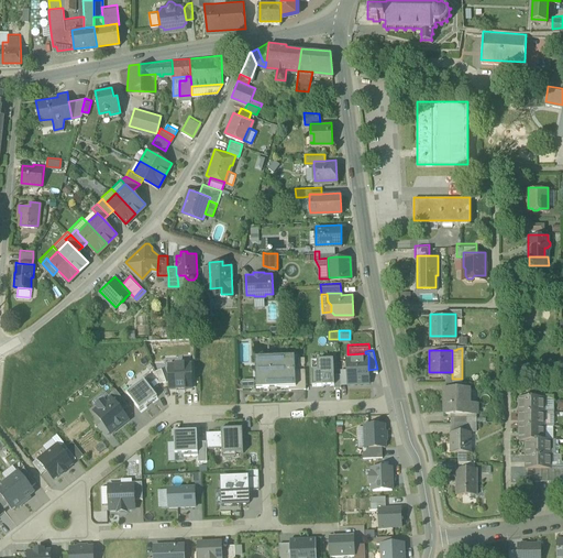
[(262,365),(255,365),(256,384),(288,383),(296,383),(296,373),(295,367),(295,352),(262,353),(262,365)]
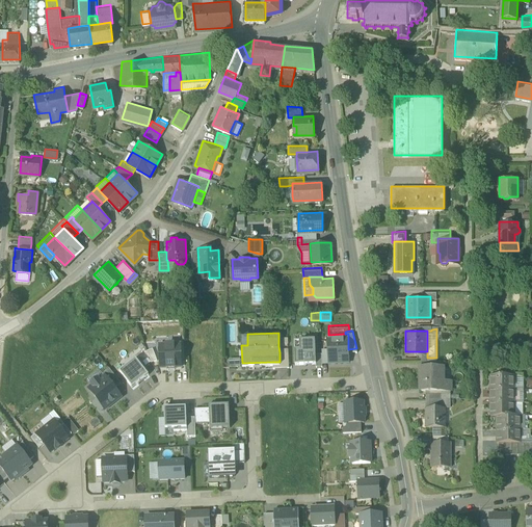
[(328,335),(327,335),(328,360),(349,359),(348,349),(348,334),(345,334),(328,335)]
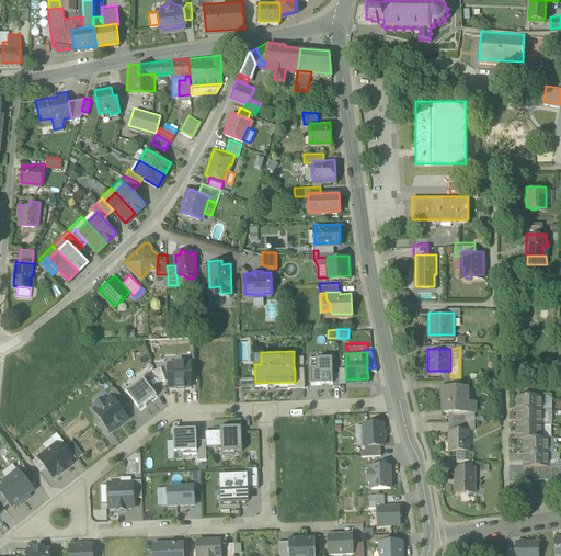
[(310,355),(311,381),(333,379),(333,371),(332,354),(310,355)]
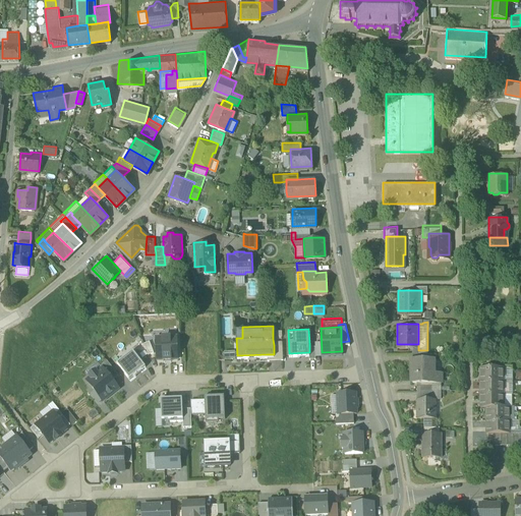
[(156,335),(157,356),(178,355),(177,334),(156,335)]
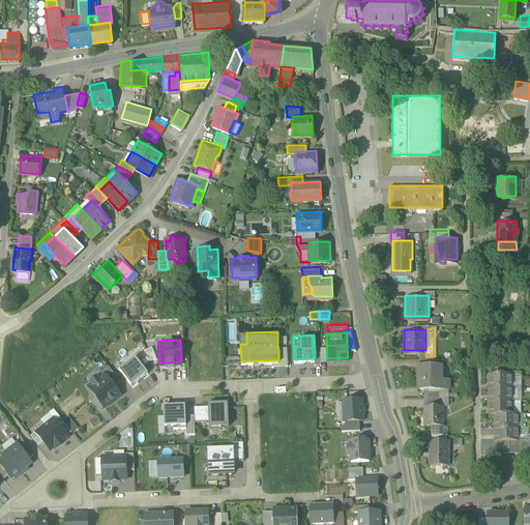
[(150,358),(156,355),(152,344),(146,347),(150,358)]
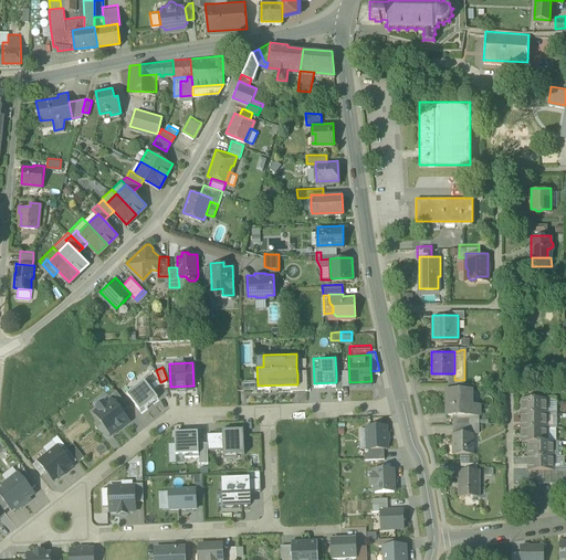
[(297,384),(290,384),(291,388),(307,387),(306,367),(296,368),(297,374),(297,384)]
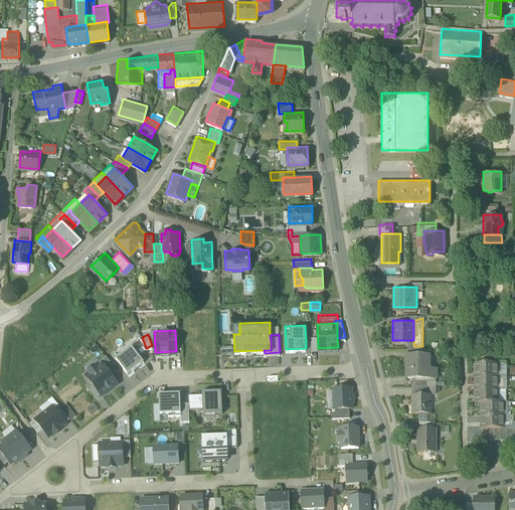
[(132,344),(116,356),(128,372),(144,359),(132,344)]
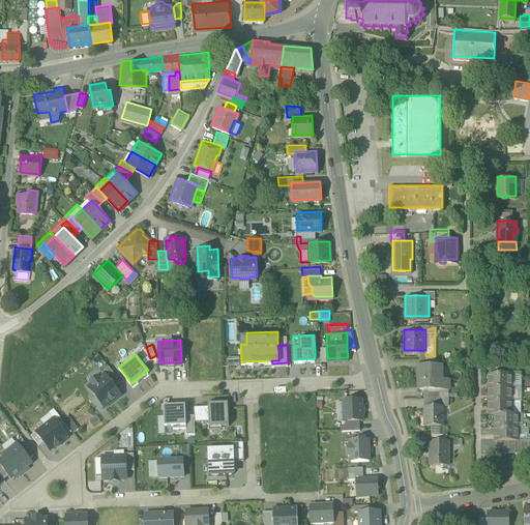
[(423,385),(448,385),(448,377),(441,377),(441,362),(432,362),(419,362),(419,385),(423,385)]
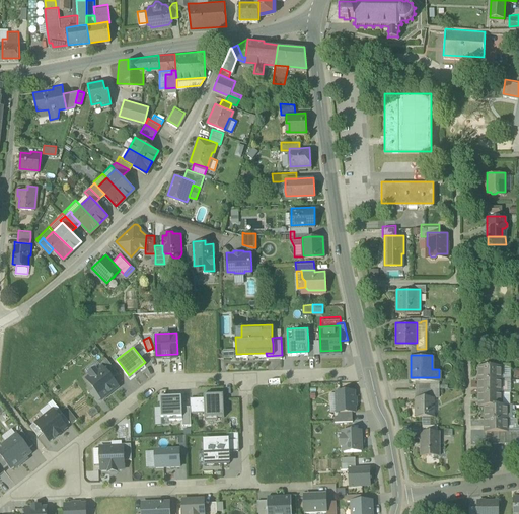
[(99,361),(101,364),(102,363),(112,375),(118,370),(106,356),(99,361)]
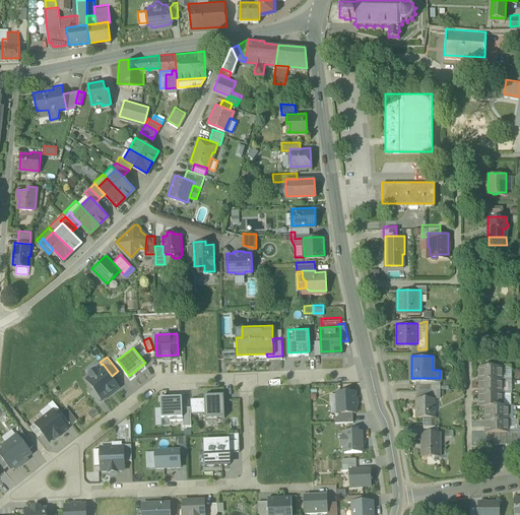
[(85,367),(89,372),(95,367),(96,369),(102,365),(100,362),(96,359),(85,367)]
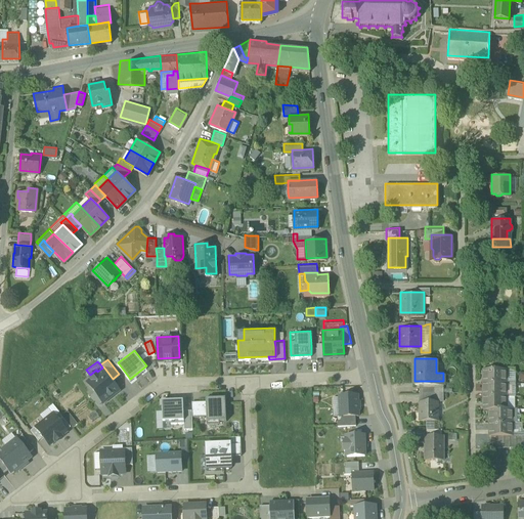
[(91,377),(87,380),(95,389),(102,399),(103,399),(119,387),(113,379),(103,366),(102,368),(97,372),(96,370),(90,375),(91,377)]
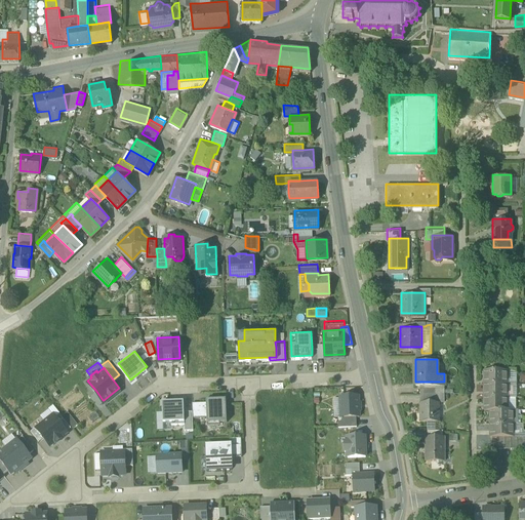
[(484,367),(484,381),(507,381),(507,367),(484,367)]
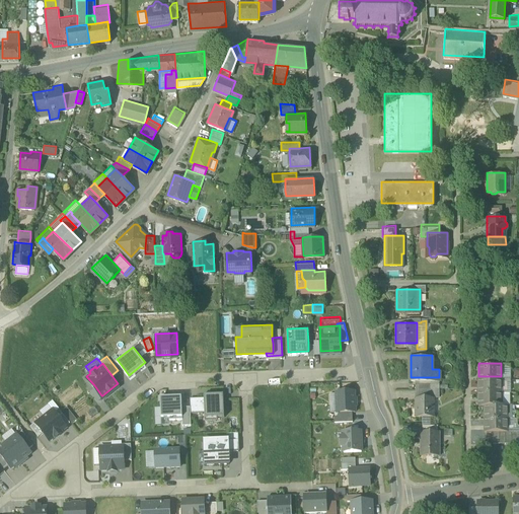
[(478,376),(478,389),(501,389),(501,376),(478,376)]
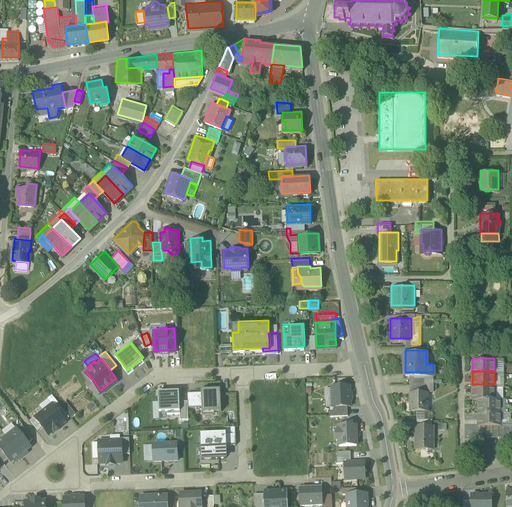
[(100,390),(93,380),(88,384),(96,394),(100,390)]
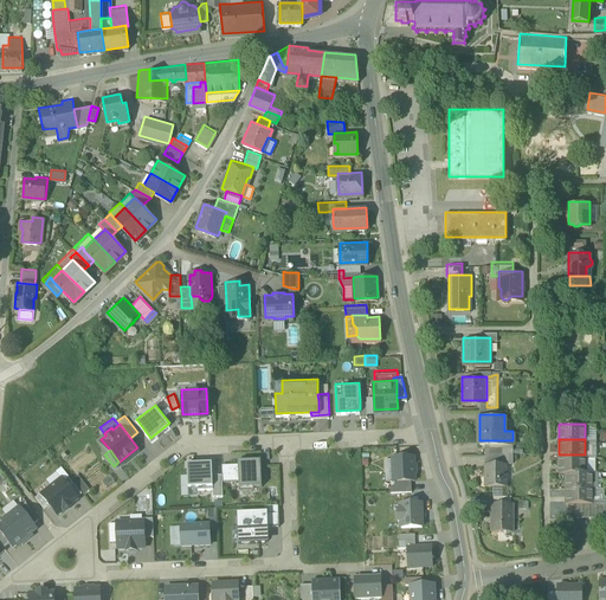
[(513,462),(513,450),(502,450),(502,458),(484,458),(484,460),(507,460),(513,462)]
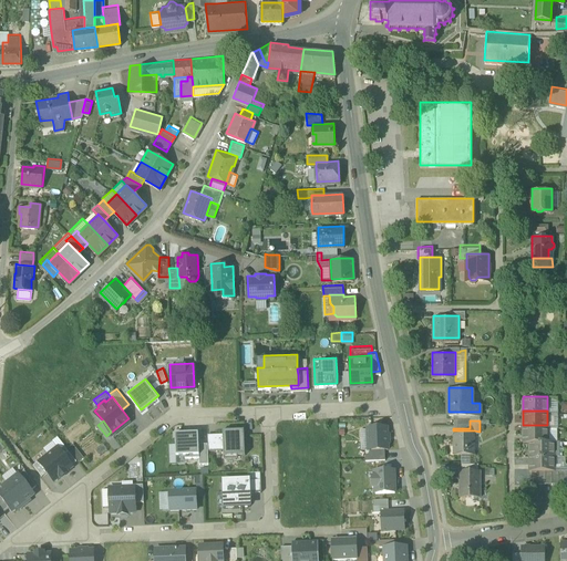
[(387,424),(368,424),(368,446),(384,446),(388,446),(388,439),(390,439),(389,430),(388,430),(387,424)]
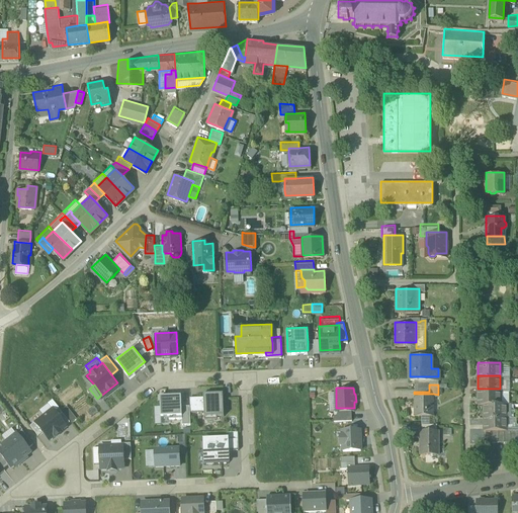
[(478,401),(484,401),(500,401),(500,389),(478,389),(478,401)]
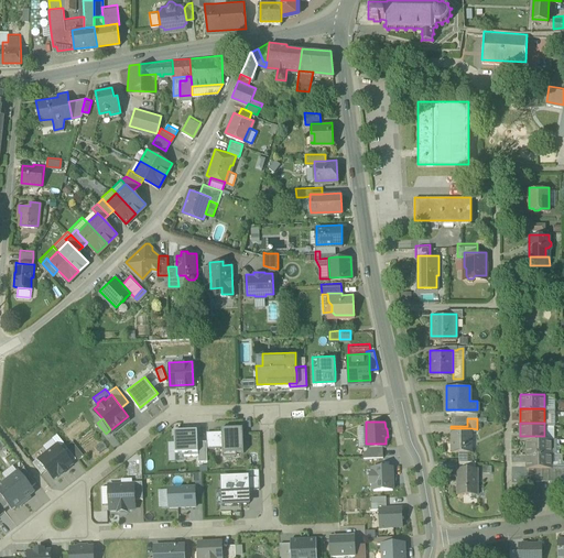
[(223,445),(223,452),(237,451),(237,449),(243,449),(242,424),(221,425),(221,428),(221,435),(223,445)]
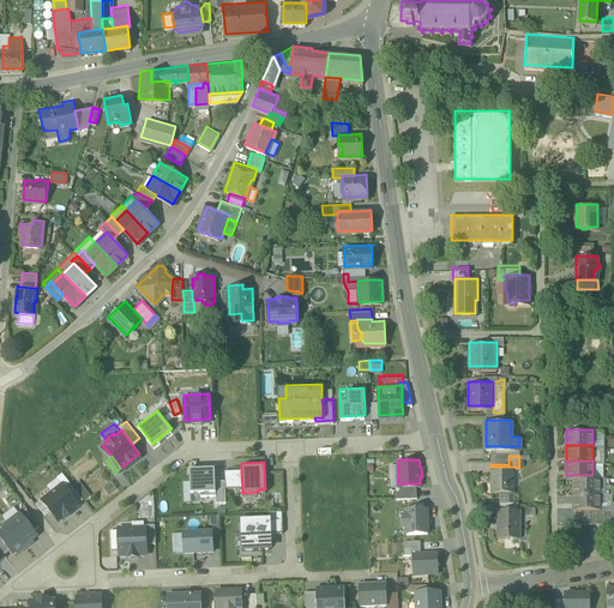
[(215,465),(190,467),(190,473),(190,479),(191,491),(199,489),(200,493),(216,492),(215,477),(215,465)]
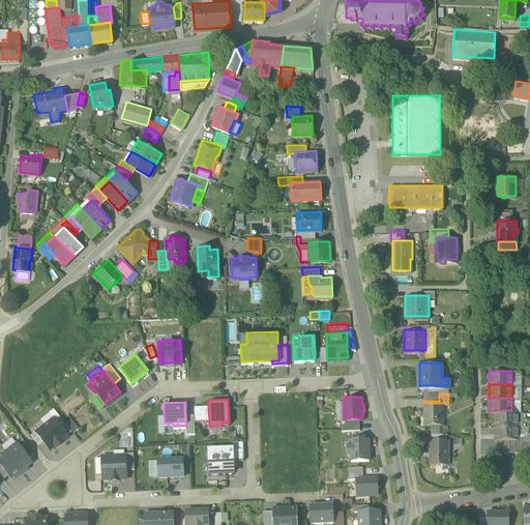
[(195,418),(207,418),(206,409),(208,409),(208,403),(194,403),(194,412),(195,418)]
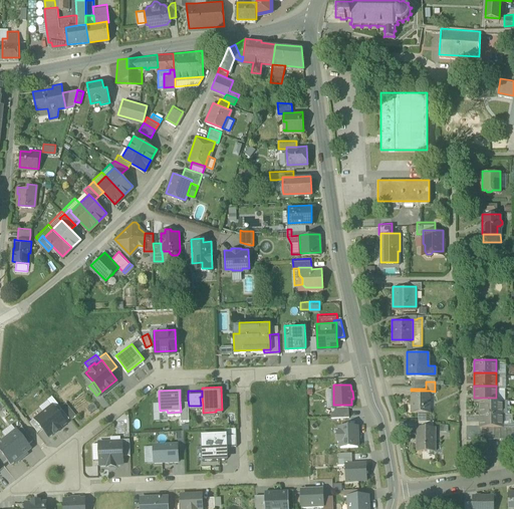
[(427,409),(430,409),(430,391),(411,391),(411,409),(418,409),(427,409)]
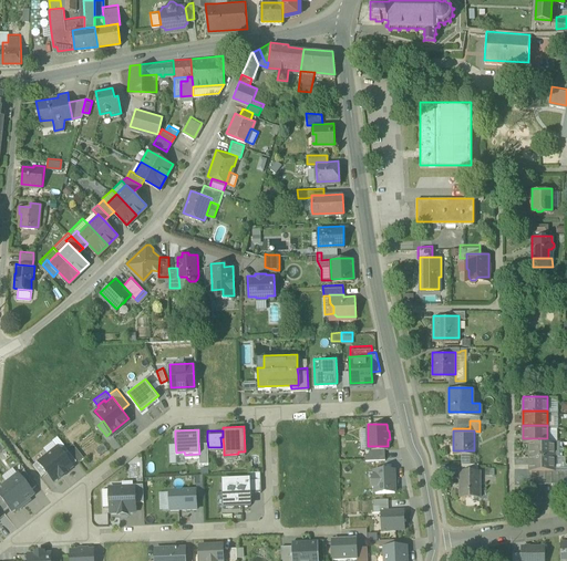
[(60,447),(65,444),(58,434),(52,438),(57,444),(60,447)]
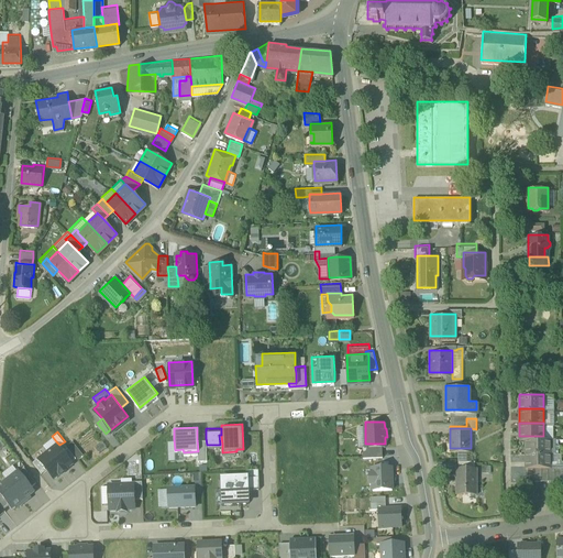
[(166,439),(167,458),(184,457),(184,452),(183,449),(175,450),(174,439),(174,434),(170,434),(170,439),(166,439)]
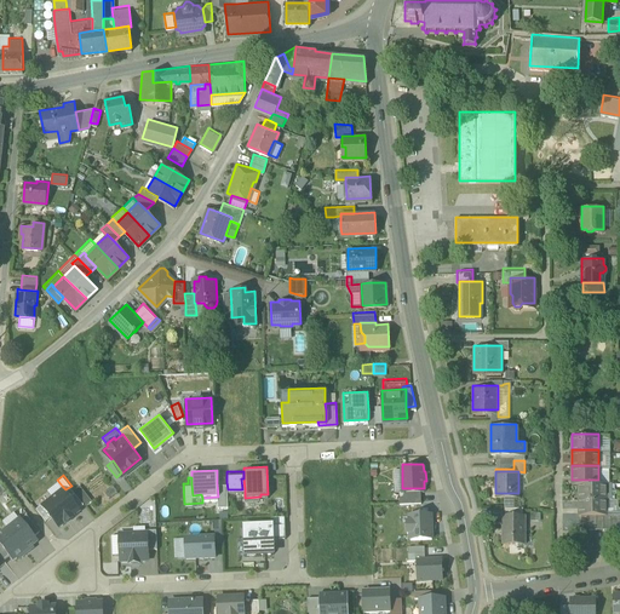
[(579,480),(579,495),(606,495),(606,480),(598,480),(579,480)]
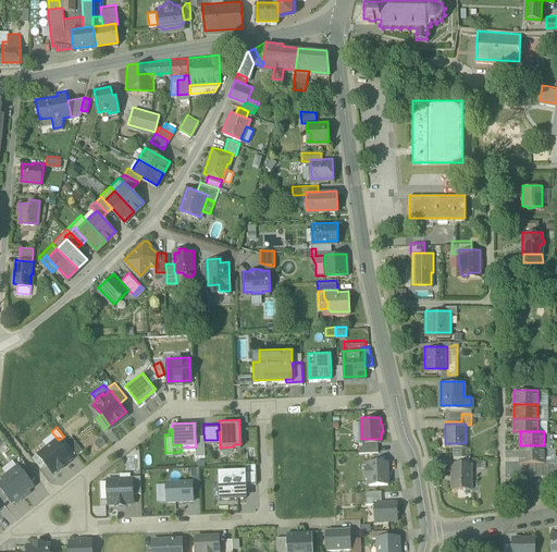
[(196,446),(196,453),(205,453),(205,440),(203,433),(195,433),(196,446)]
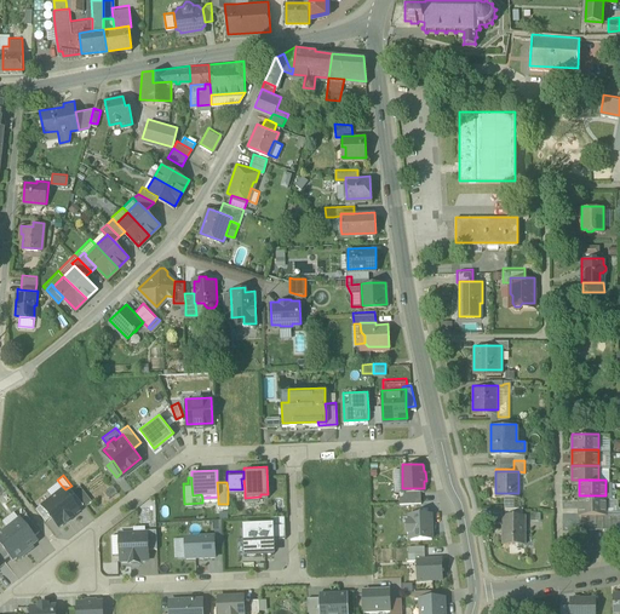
[(65,489),(62,486),(52,494),(53,494),(42,503),(51,514),(58,522),(65,517),(73,512),(79,506),(78,506),(65,489)]
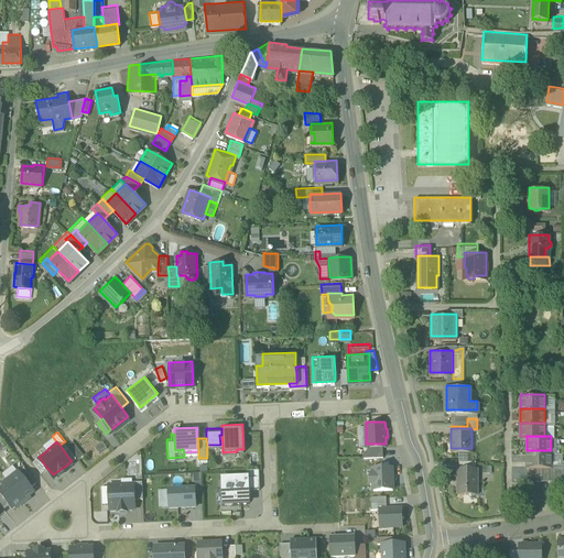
[(65,441),(60,445),(71,460),(76,456),(65,441)]
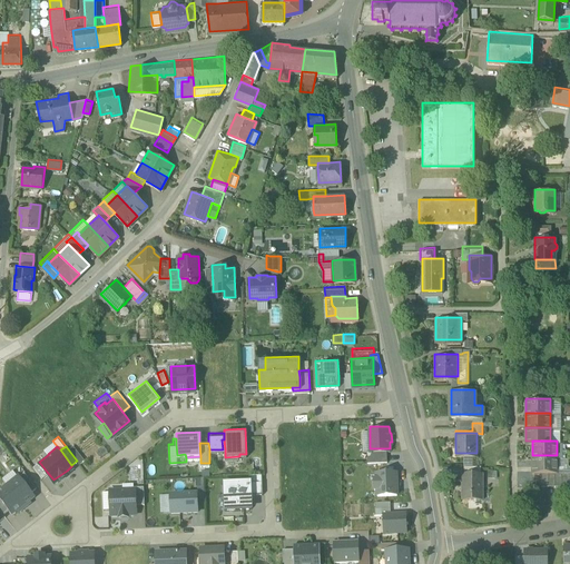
[(370,448),(366,448),(366,459),(387,458),(386,448),(370,448)]
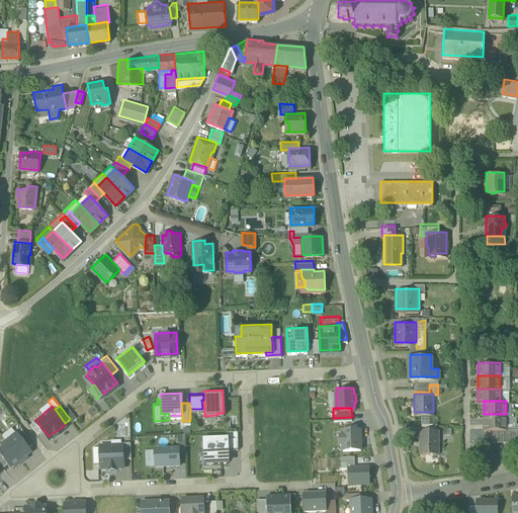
[(421,412),(421,421),(430,421),(430,412),(421,412)]
